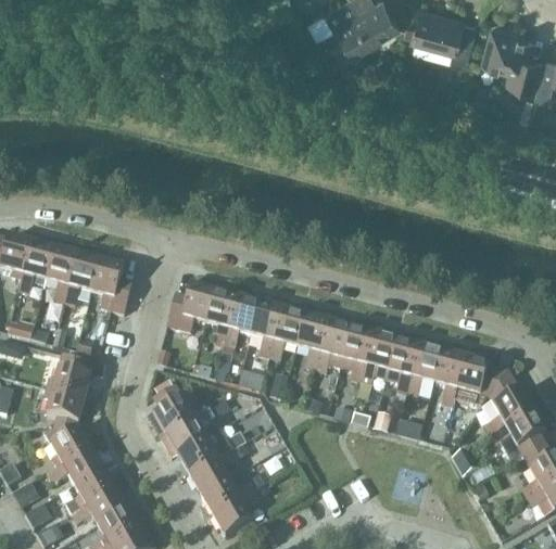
[(359,8),(355,0),(339,0),(325,9),(335,25),(338,23),(346,38),(349,37),(356,50),(400,24),(386,0),(373,0),(359,8)]
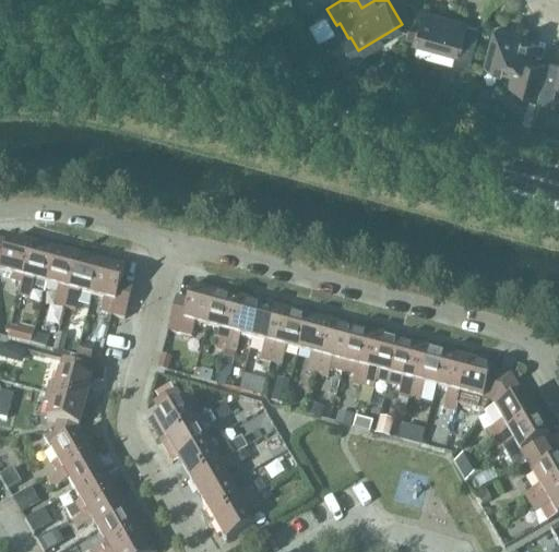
[(415,34),(415,35),(418,36),(415,45),(453,55),(468,59),(479,21),(423,6),(417,25),(415,34)]
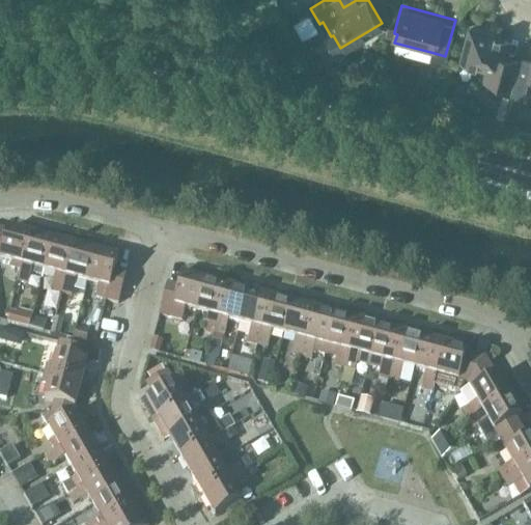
[(389,22),(387,30),(394,32),(396,24),(389,22)]
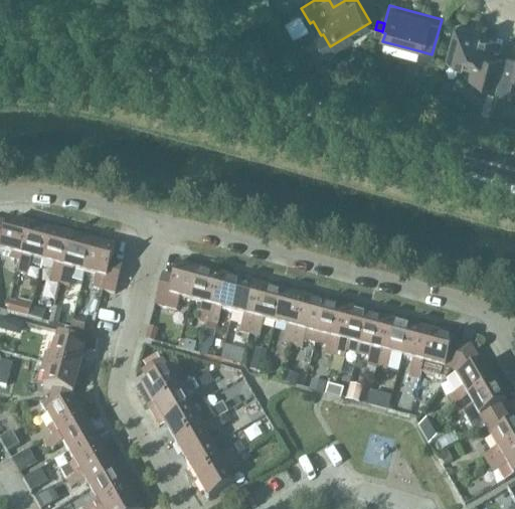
[(470,61),(467,72),(493,79),(501,51),(489,48),(493,33),(456,23),(447,55),(470,61)]
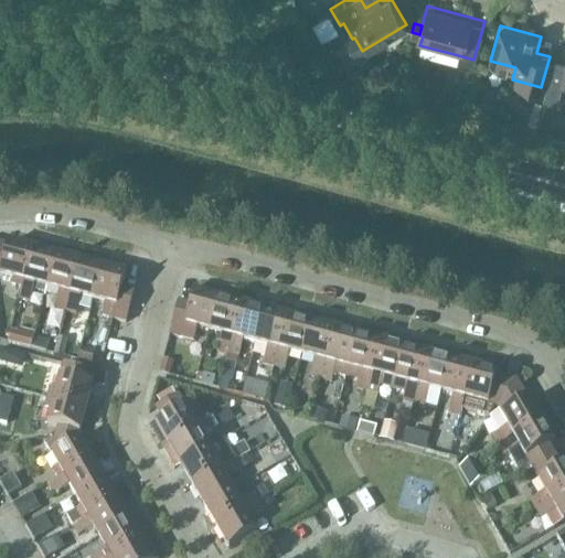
[(564,60),(554,57),(546,84),(551,85),(561,88),(563,79),(564,79),(564,60)]
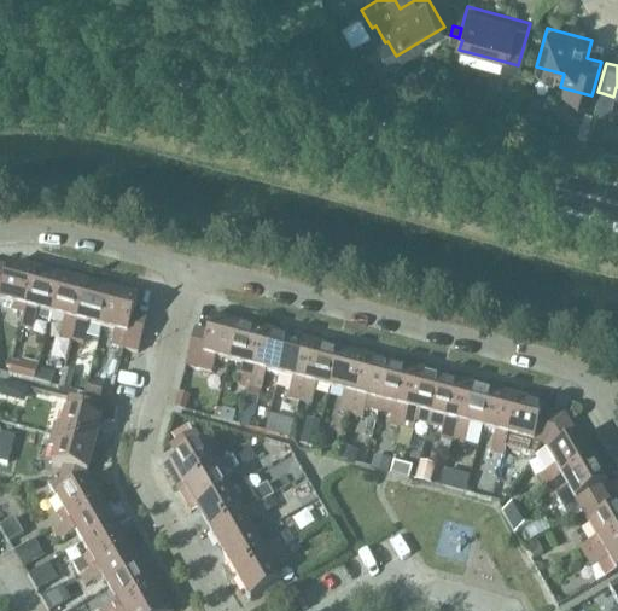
[(511,70),(507,83),(517,86),(520,73),(511,70)]
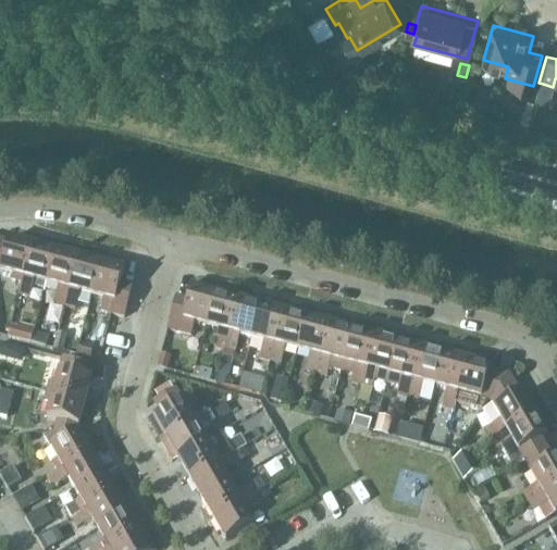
[(380,71),(376,82),(388,85),(391,73),(380,71)]
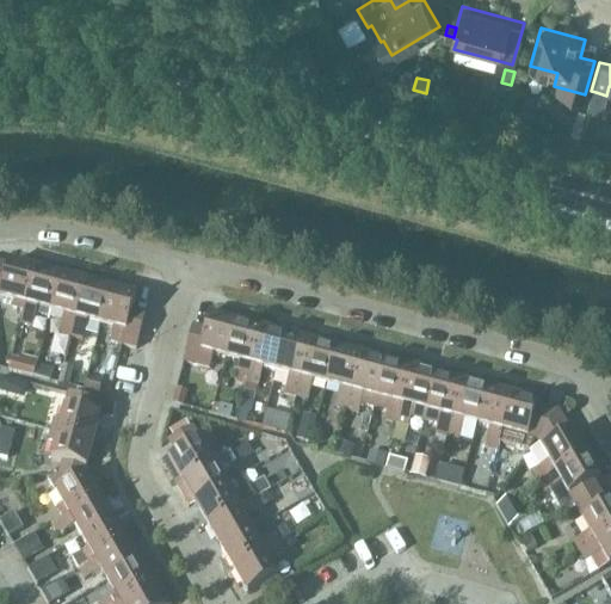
[(591,91),(587,105),(603,109),(606,96),(596,92),(591,91)]
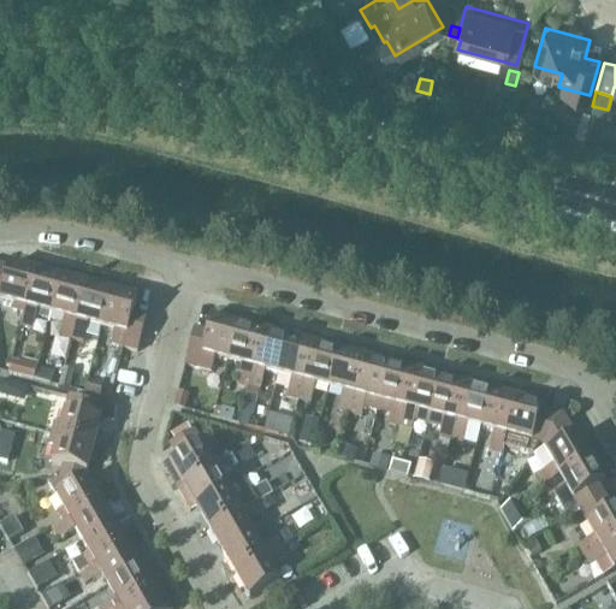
[(525,106),(521,117),(535,122),(538,110),(525,106)]
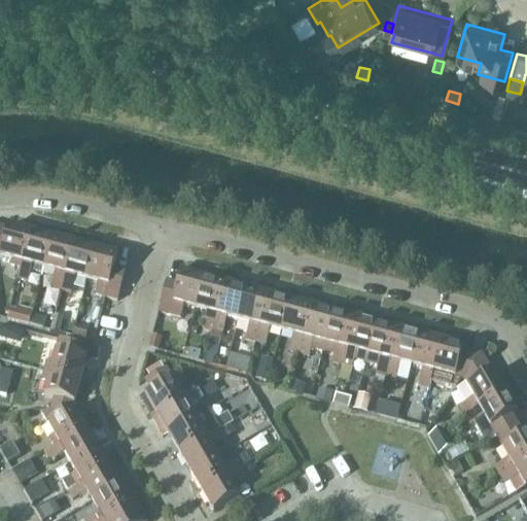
[(8,222),(7,224),(0,222),(0,252),(12,255),(10,262),(21,264),(31,229),(8,222)]
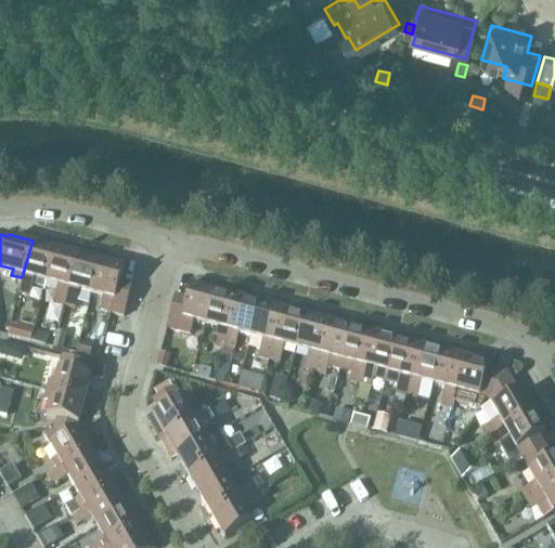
[(34,275),(47,278),(54,246),(33,240),(22,277),(18,288),(29,291),(34,275)]
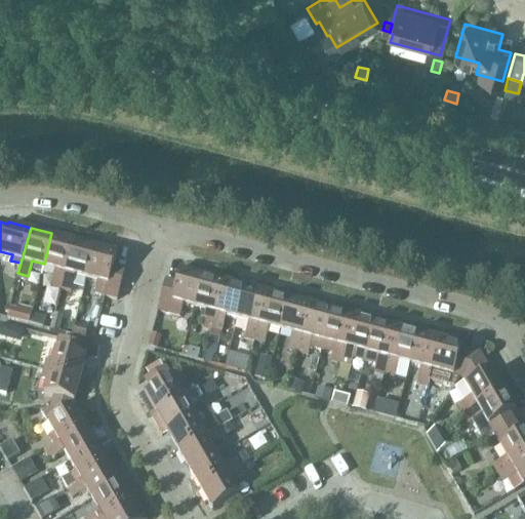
[(51,282),(61,285),(73,239),(51,233),(44,264),(55,267),(51,282)]
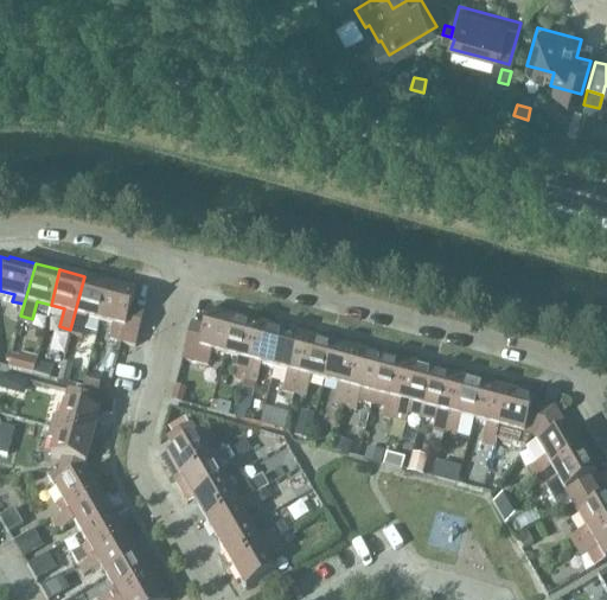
[(87,314),(100,318),(109,282),(84,276),(70,330),(82,332),(87,314)]
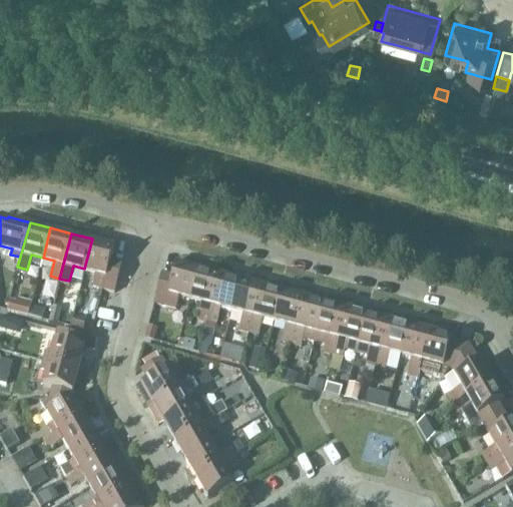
[(95,272),(94,277),(92,283),(114,289),(122,260),(111,257),(114,244),(92,238),(84,269),(95,272)]
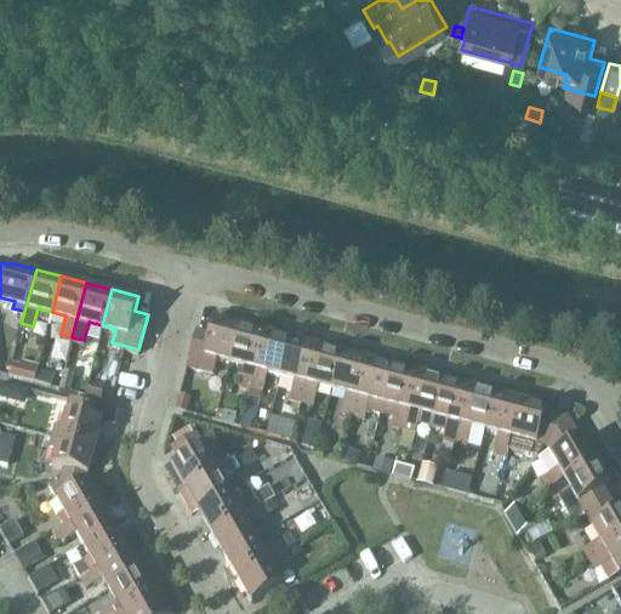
[(240,323),(214,317),(210,330),(197,327),(187,363),(214,370),(217,356),(231,359),(240,323)]
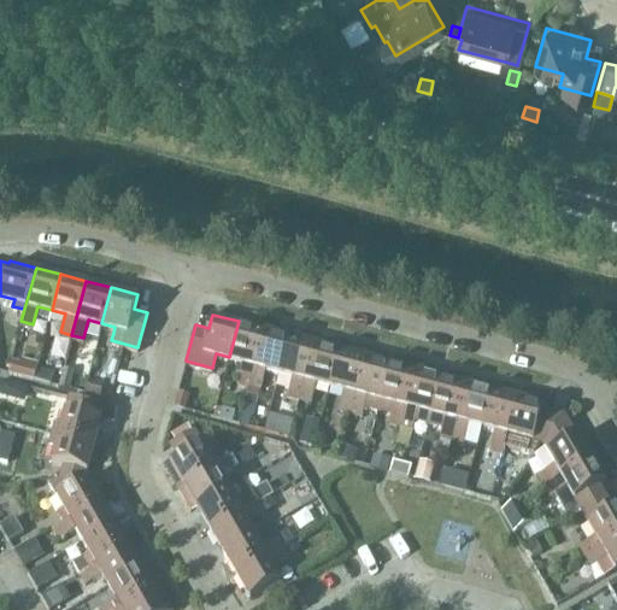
[(239,321),(229,357),(242,361),(238,379),(250,382),(264,328),(265,321),(247,316),(246,323),(239,321)]
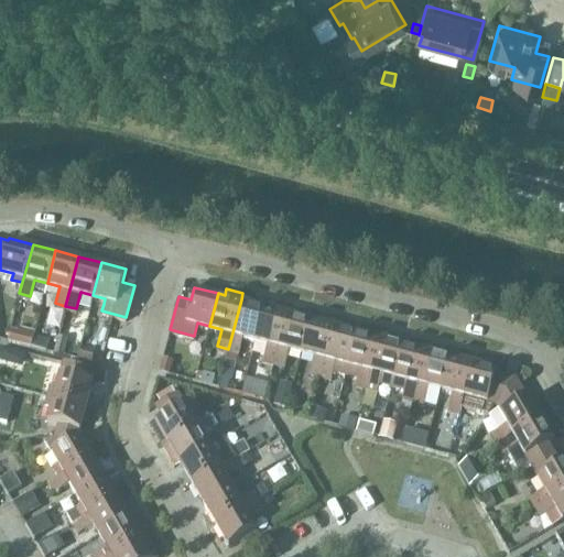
[(263,306),(241,299),(228,349),(237,351),(238,351),(242,335),(256,338),(263,306)]
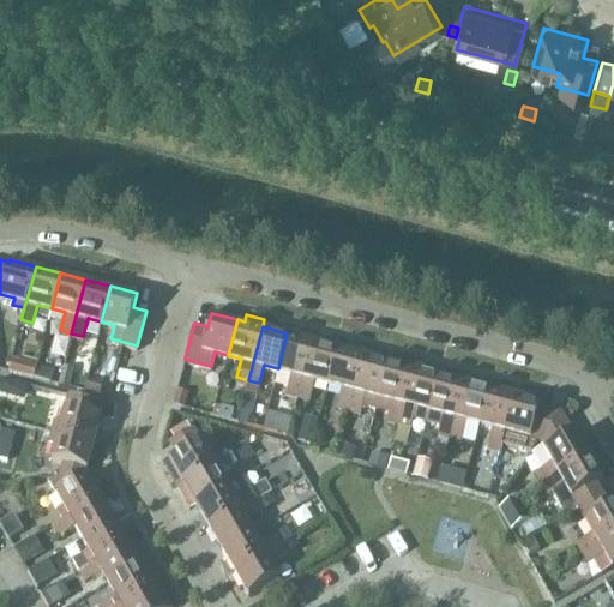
[(337,347),(330,344),(332,337),(314,332),(312,340),(298,394),(309,397),(314,378),(329,382),(337,347)]
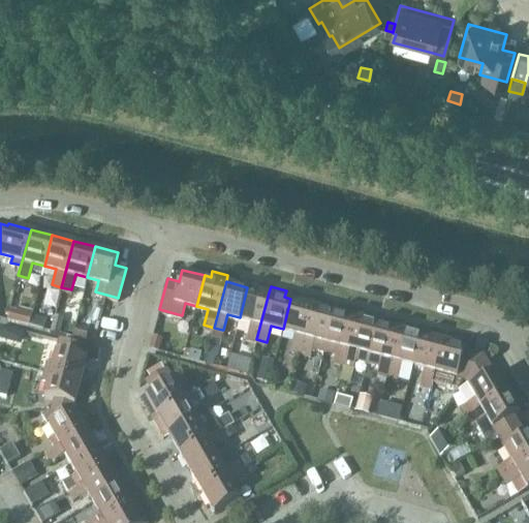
[(251,320),(247,336),(256,339),(269,293),(247,287),(240,317),(251,320)]
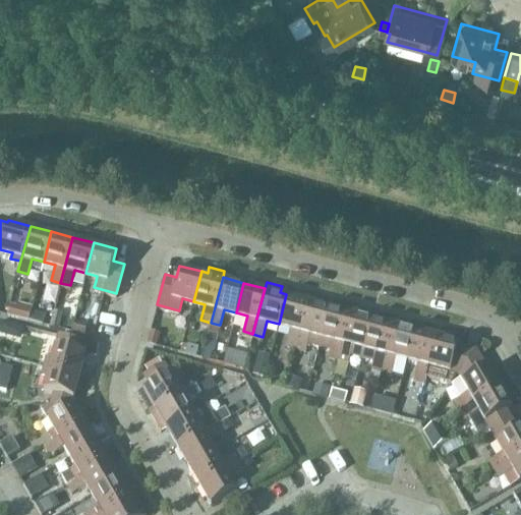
[(296,345),(308,299),(286,294),(279,324),(290,327),(286,343),(296,345)]
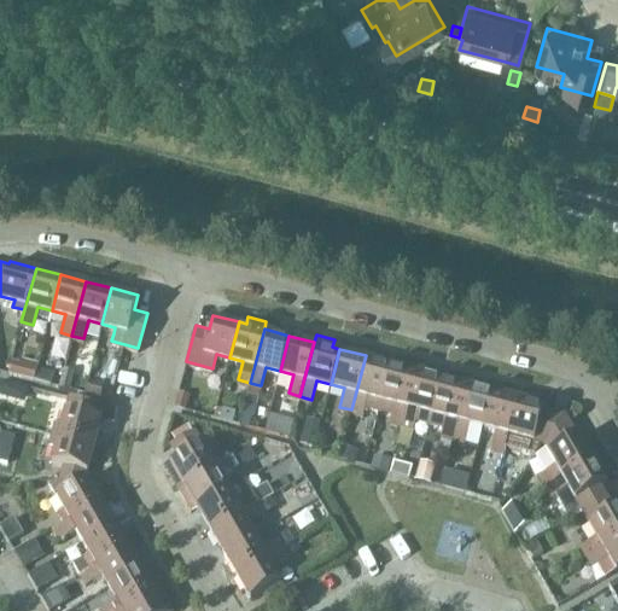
[(12,355),(9,370),(34,376),(38,364),(38,362),(22,358),(12,355)]
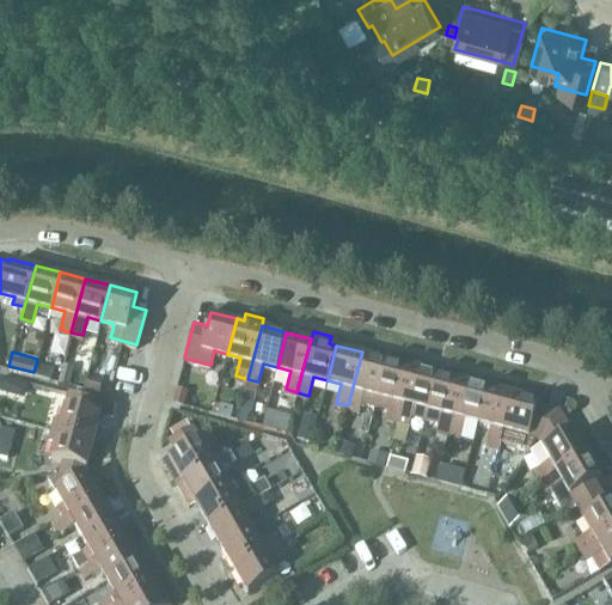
[(359,409),(361,399),(375,403),(387,359),(362,352),(348,405),(359,409)]
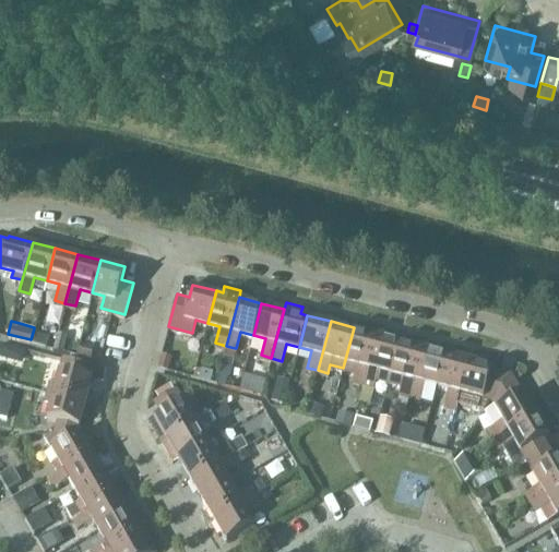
[(363,382),(368,366),(376,333),(354,327),(343,368),(355,371),(353,380),(363,382)]
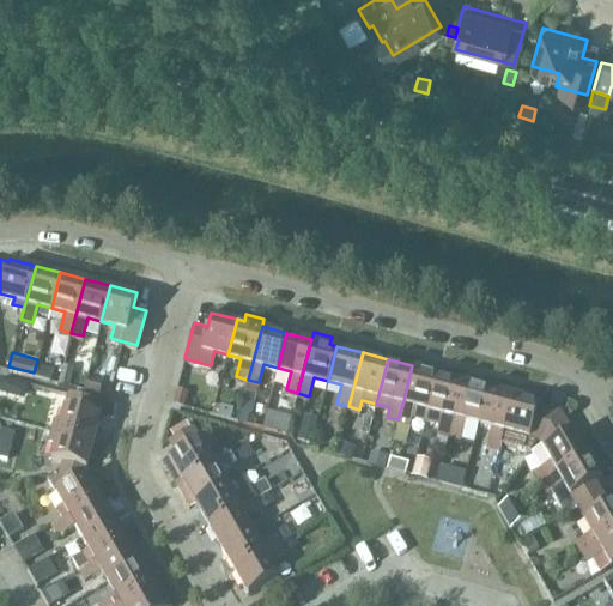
[(398,419),(410,423),(412,413),(426,417),(438,373),(431,371),(432,364),(414,359),(412,365),(404,401),(398,419)]
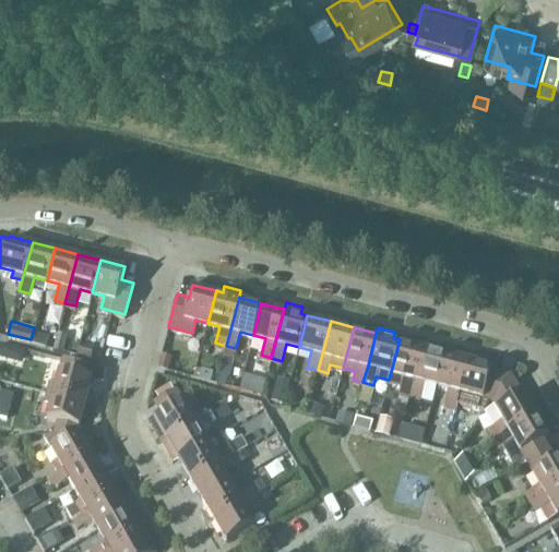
[(34,328),(31,339),(46,344),(49,333),(34,328)]
